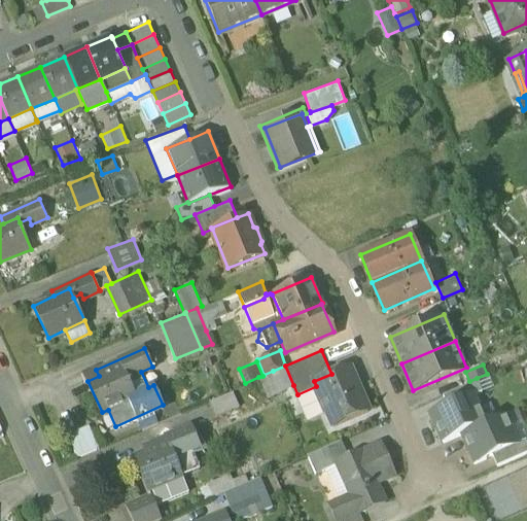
[(273,371),(282,390),(293,385),(285,366),(273,371)]
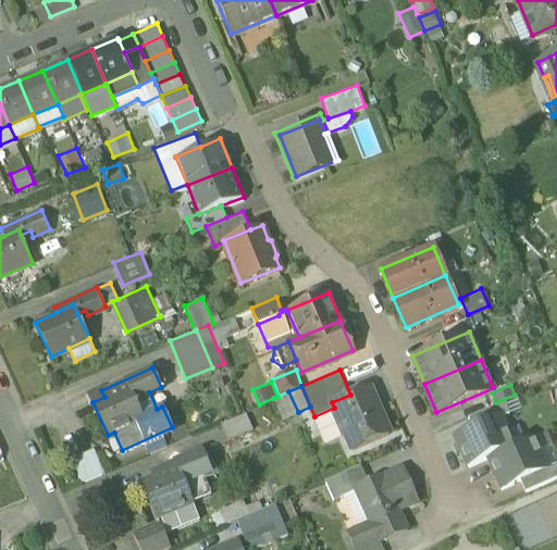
[(346,435),(351,447),(388,432),(369,386),(350,395),(332,402),(334,408),(346,435)]
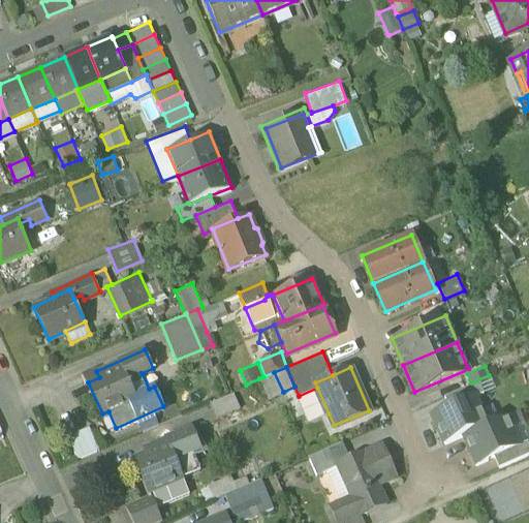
[(283,392),(274,372),(265,376),(263,377),(259,378),(269,398),(283,392)]
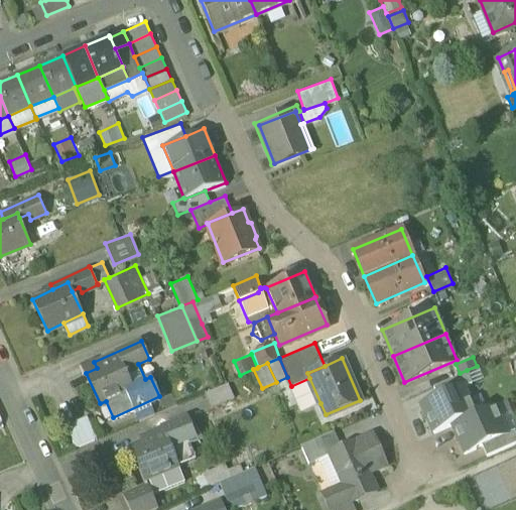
[(433,385),(438,396),(463,385),(472,381),(467,370),(460,373),(433,385)]
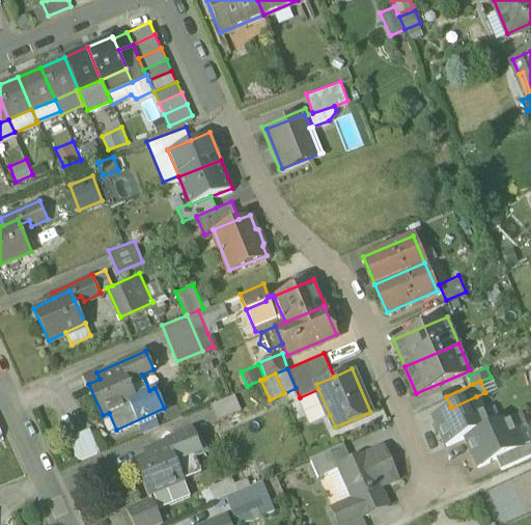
[(330,415),(318,389),(300,397),(298,398),(308,423),(330,415)]
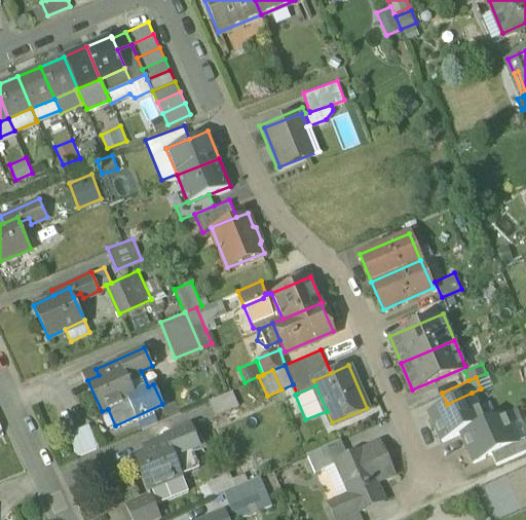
[(209,399),(215,413),(238,404),(231,388),(209,399)]
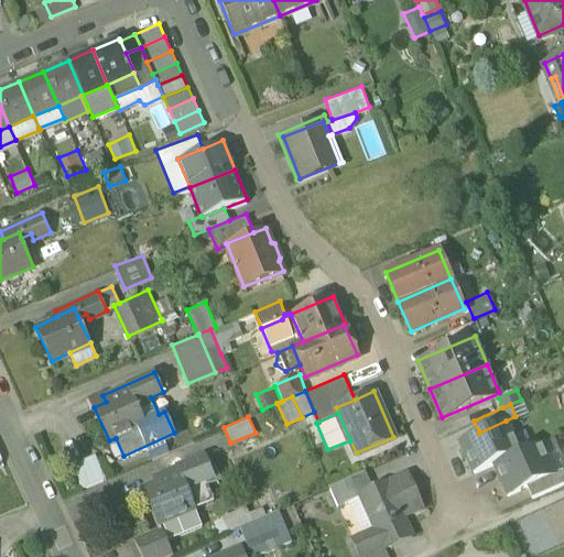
[(495,462),(519,451),(506,421),(479,433),(461,440),(474,471),(495,462)]
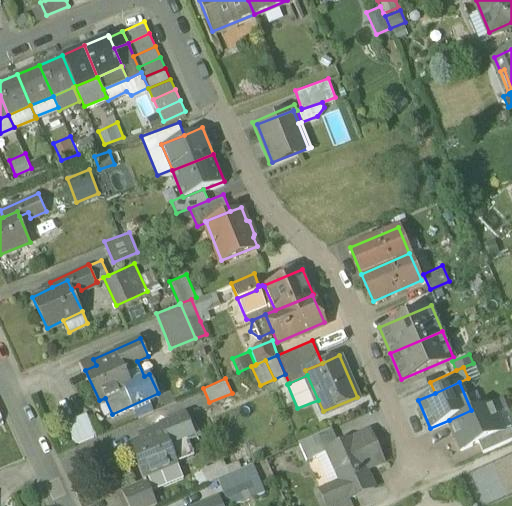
[(511,415),(503,396),(489,402),(502,429),(510,425),(511,424),(511,415)]
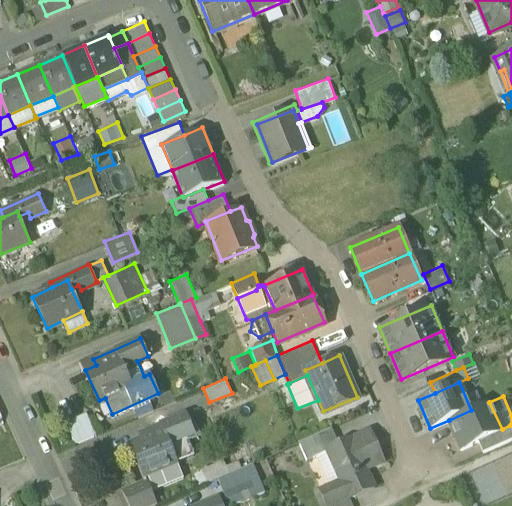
[(135,409),(137,415),(152,409),(150,402),(135,409)]
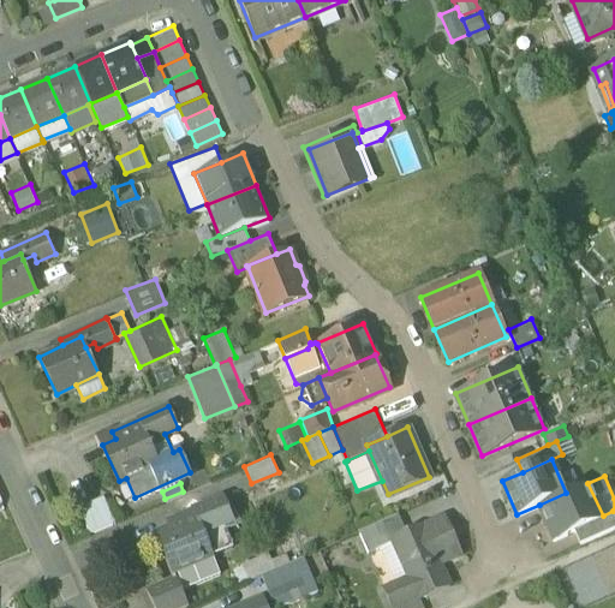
[(566,493),(539,505),(554,537),(573,529),(603,516),(587,483),(566,493)]
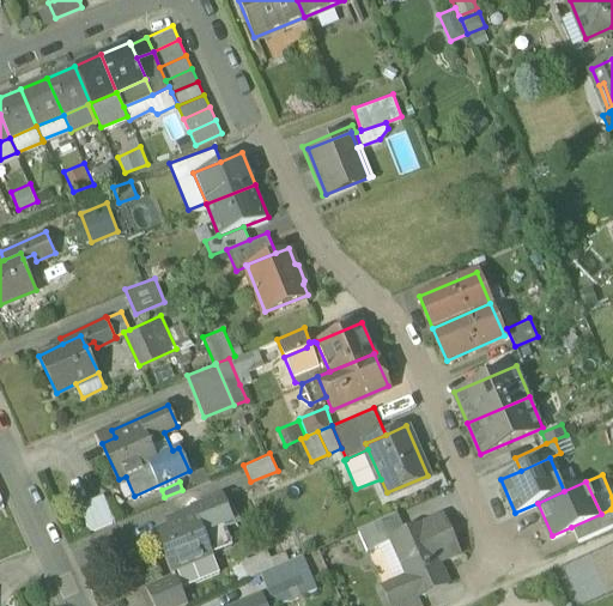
[(78,503),(89,528),(114,517),(103,492),(78,503)]
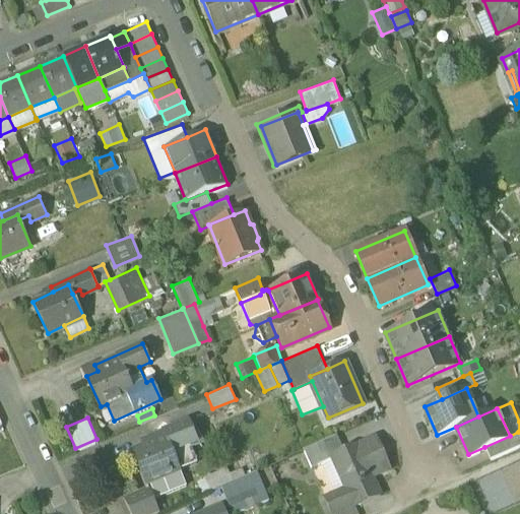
[(141,439),(143,446),(167,437),(172,449),(189,443),(197,439),(189,420),(141,439)]
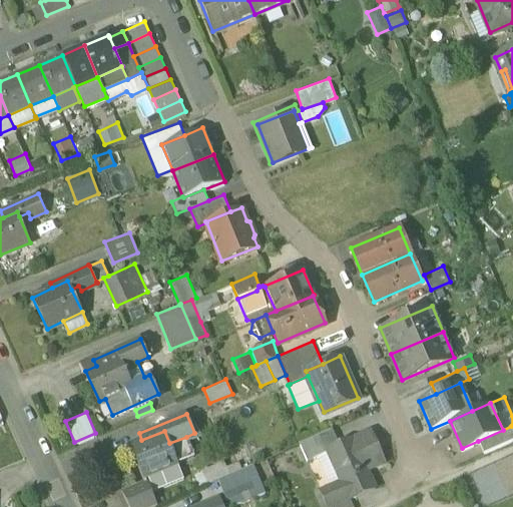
[(503,430),(478,441),(483,451),(512,438),(512,429),(511,426),(503,430)]
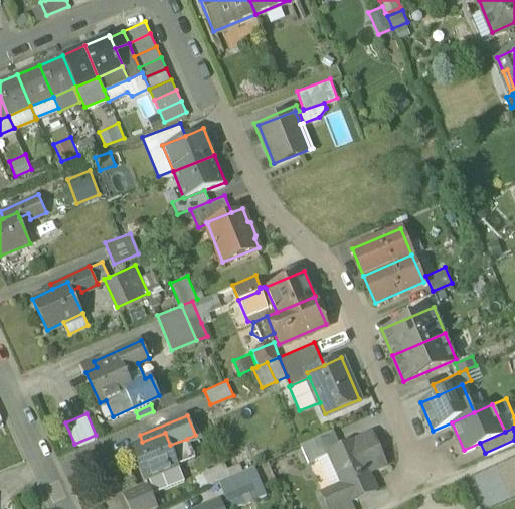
[(306,443),(313,458),(316,457),(328,452),(327,450),(339,444),(332,429),(300,444),(300,445),(306,443)]
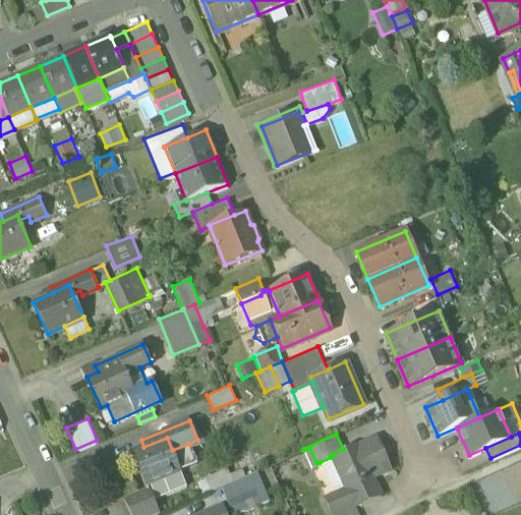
[(375,435),(370,437),(378,454),(383,451),(375,435)]
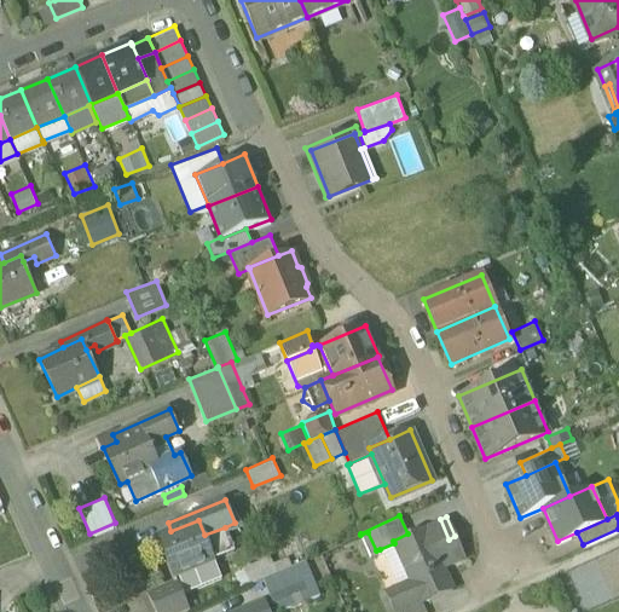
[(386,590),(395,611),(422,600),(422,601),(452,588),(443,565),(463,555),(455,536),(449,540),(440,519),(408,533),(393,541),(394,543),(411,579),(397,585),(386,590)]
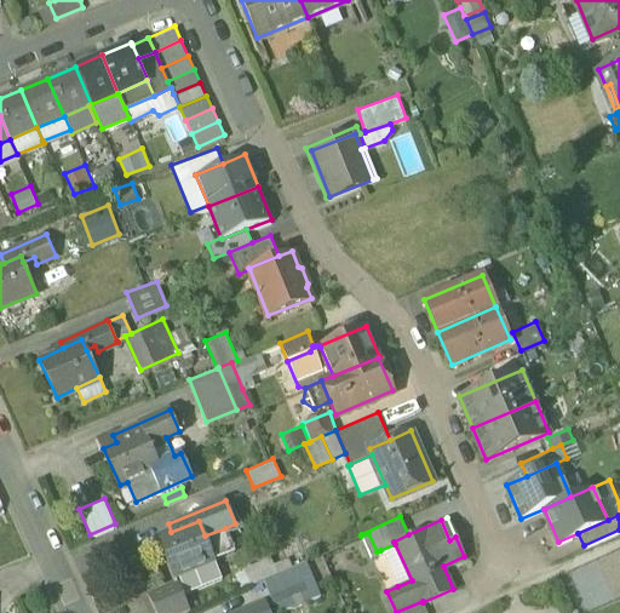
[(156,538),(172,576),(213,557),(205,536),(199,521),(171,532),(156,538)]
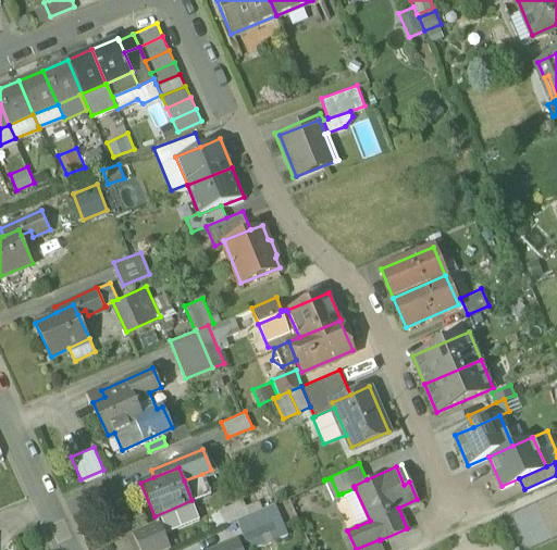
[(184,480),(192,500),(210,494),(202,474),(184,480)]
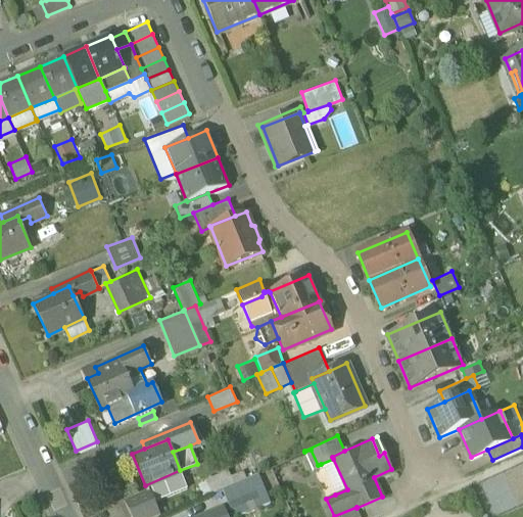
[(347,489),(333,459),(321,464),(335,495),(347,489)]
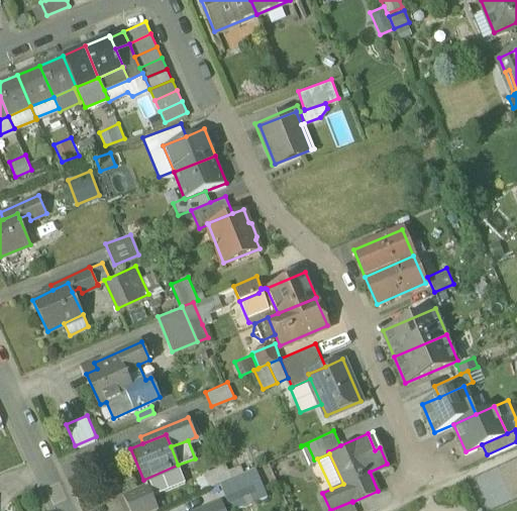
[(203,473),(209,486),(217,482),(242,472),(239,465),(227,470),(225,464),(203,473)]
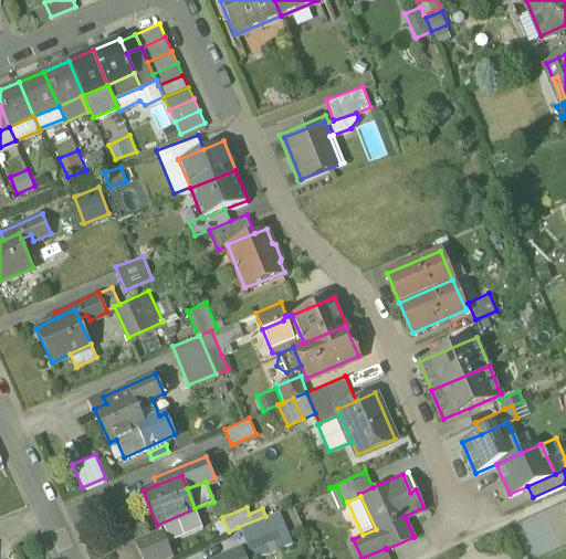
[(202,525),(195,508),(157,525),(159,528),(160,528),(165,540),(202,525)]
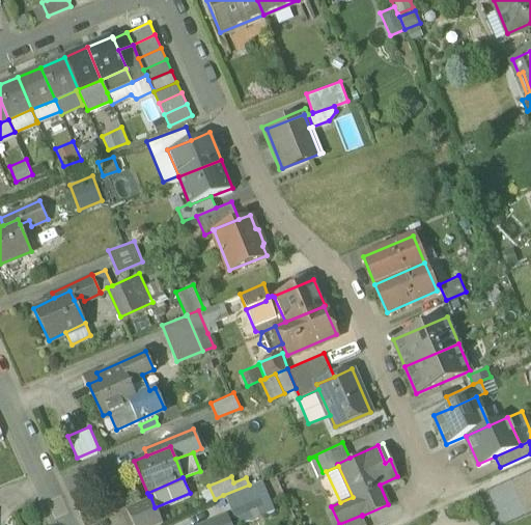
[(223,495),(233,520),(275,501),(264,477),(249,485),(223,495)]
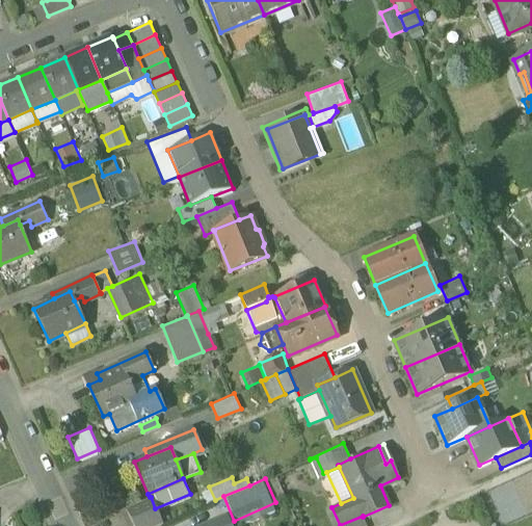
[(127,507),(134,525),(156,525),(162,524),(155,508),(151,497),(150,497),(127,507)]
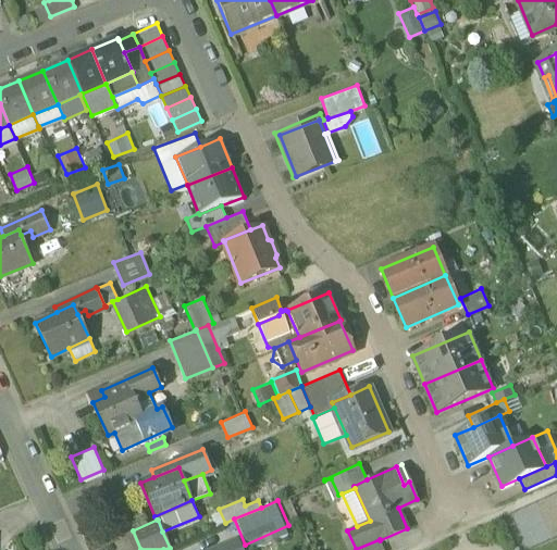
[(243,549),(238,538),(208,549),(243,549)]
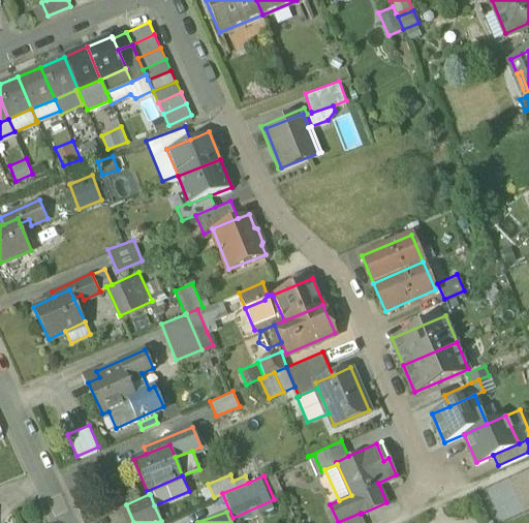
[(338,522),(337,522),(365,522),(361,514),(361,513),(338,522)]
